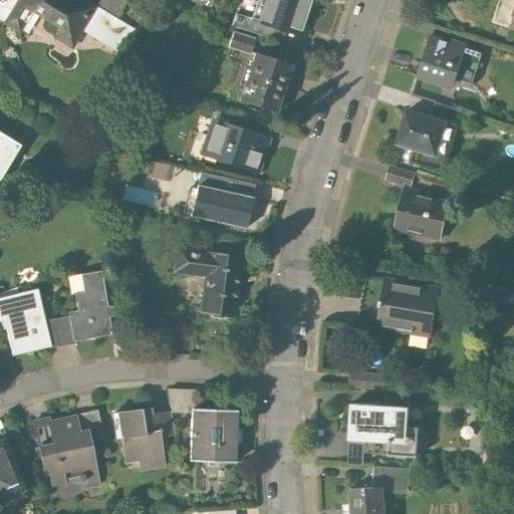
[(0,0),(0,22),(1,21),(18,31),(31,8),(61,25),(54,36),(71,47),(81,31),(96,5),(86,0),(0,0)]
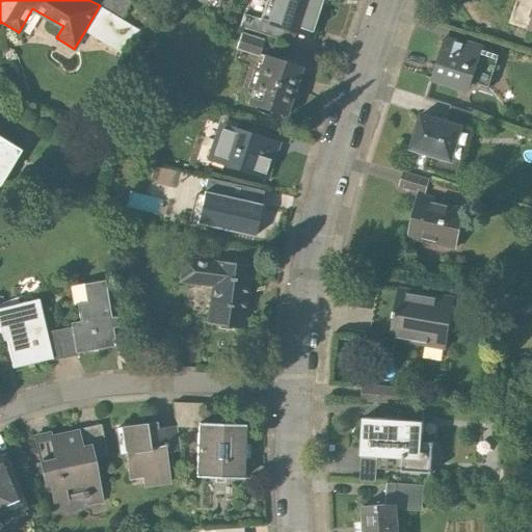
[(126,0),(103,0),(100,5),(123,19),(132,3),(126,0)]
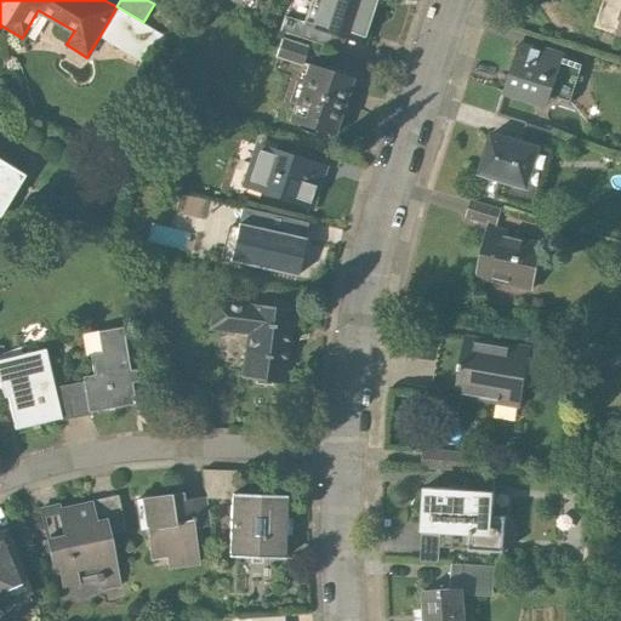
[(376,0),(314,0),(307,23),(340,34),(363,43),(376,0)]
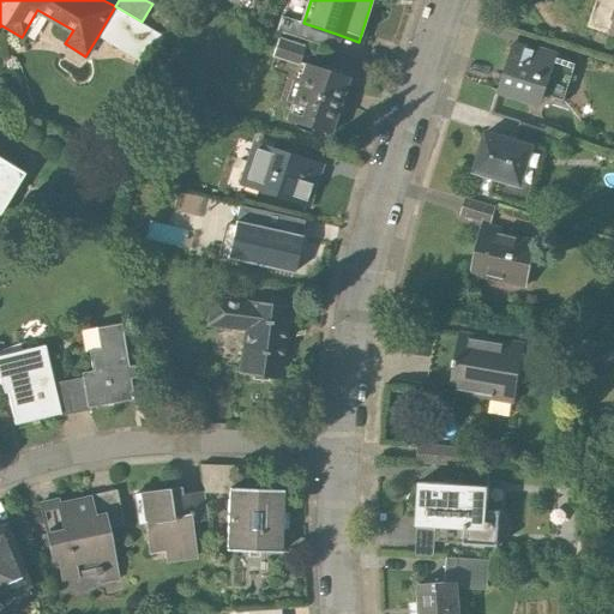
[(142,22),(115,6),(97,37),(146,66),(164,36),(142,22)]
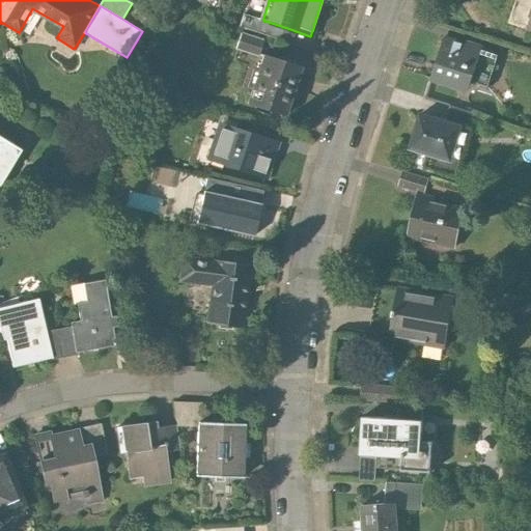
[(245,14),(241,26),(286,42),(290,29),(262,20),(245,14)]
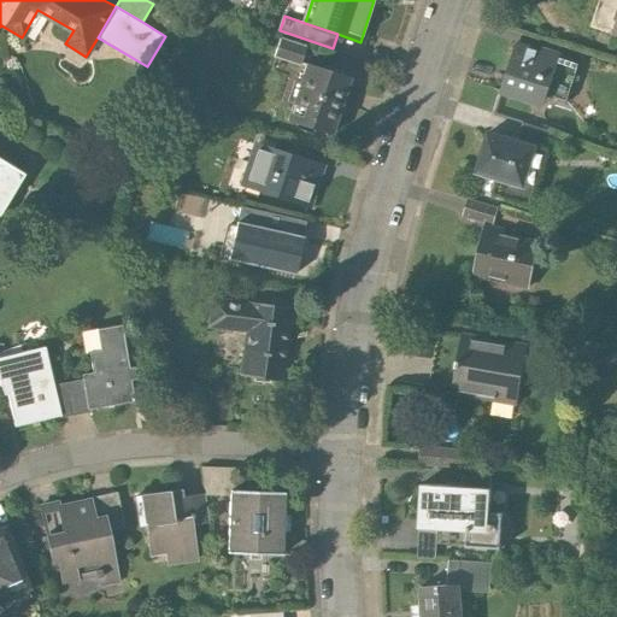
[(306,45),(281,36),(275,56),(299,64),(306,45)]
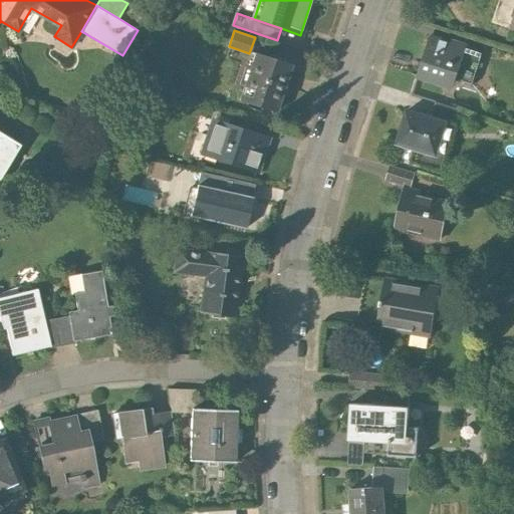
[(451,40),(432,34),(419,75),(454,86),(468,43),(452,38),(451,40)]
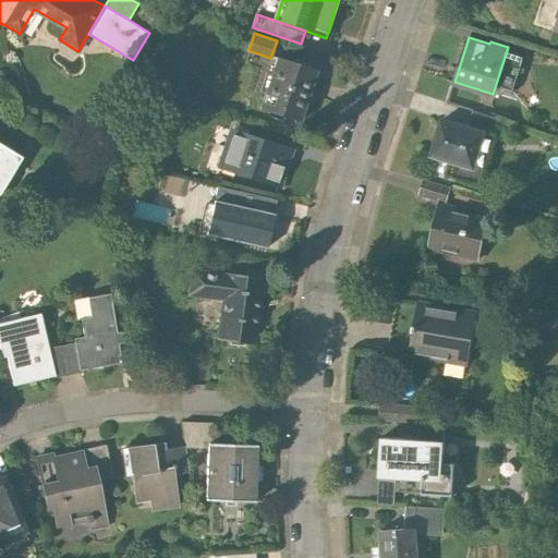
[(277,59),(259,109),(299,122),(316,71),(277,59)]
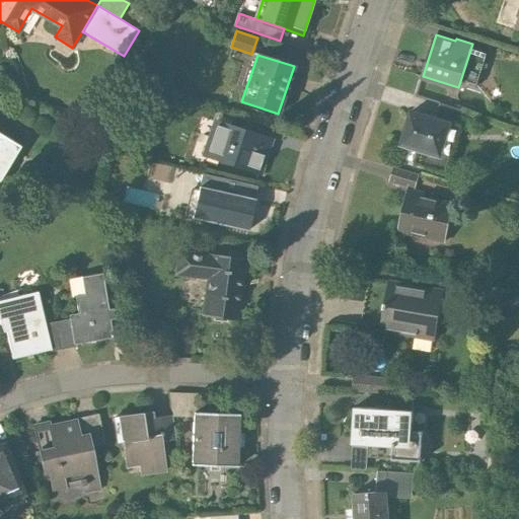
[(453,121),(414,108),(402,142),(442,155),(453,121)]
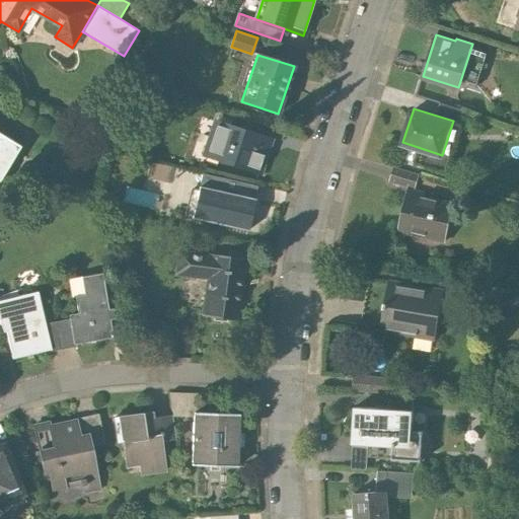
[(244,130),(214,120),(203,154),(261,172),(272,138),(244,130)]
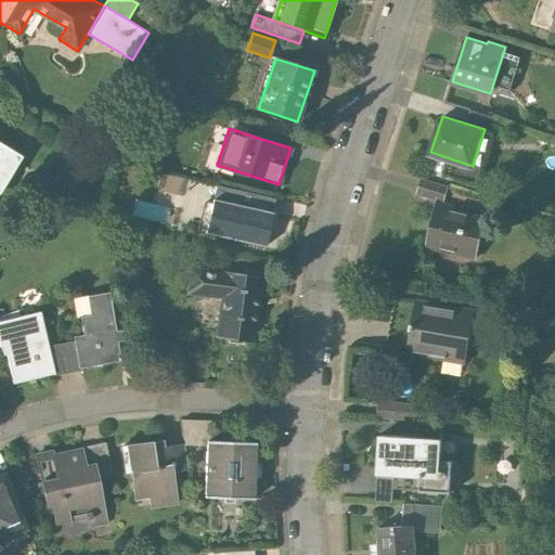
[(265,128),(261,139),(291,147),(294,138),(265,128)]
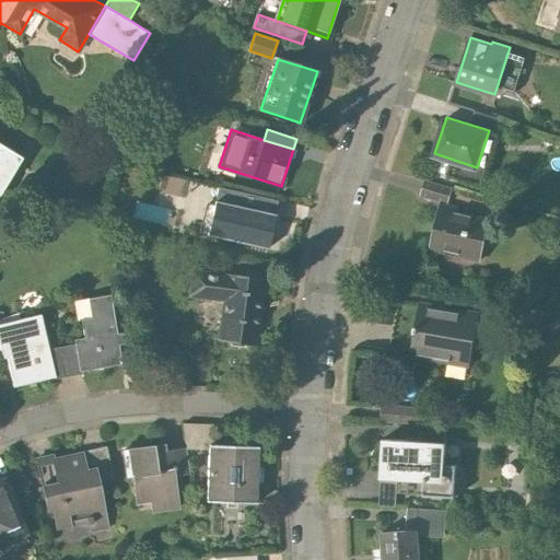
[(0,183),(7,187),(23,156),(0,143),(0,183)]
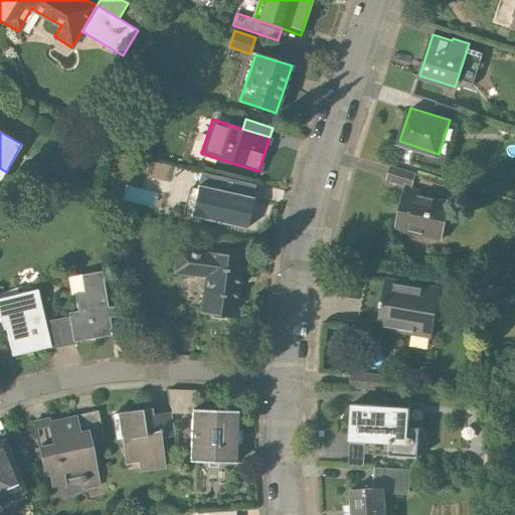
[(415,174),(391,167),(387,181),(411,187),(415,174)]
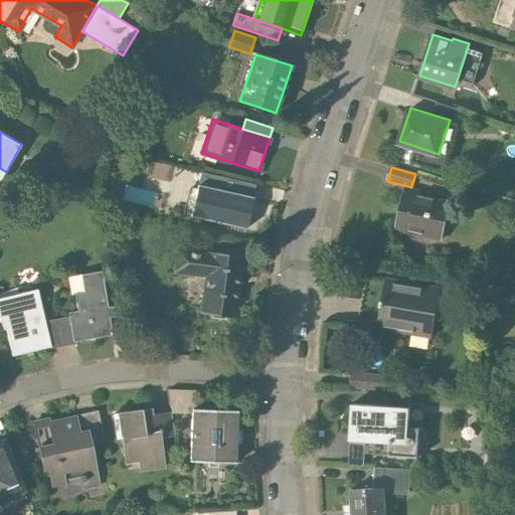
[(202,173),(200,184),(252,196),(254,185),(202,173)]
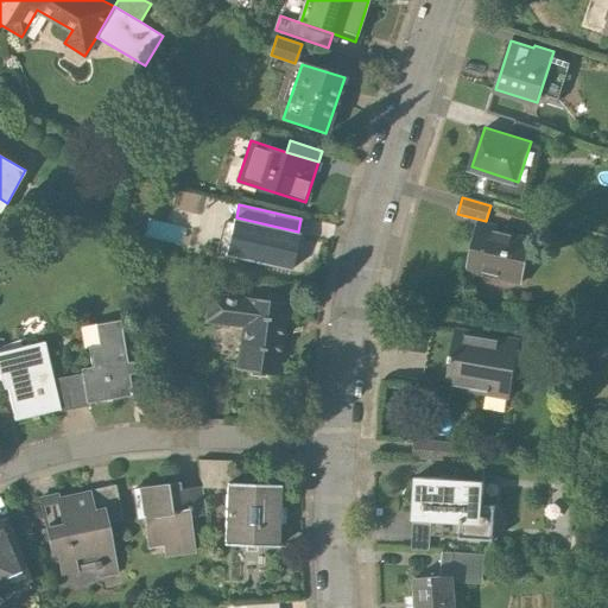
[(298,232),(236,217),(228,254),(290,267),(298,232)]
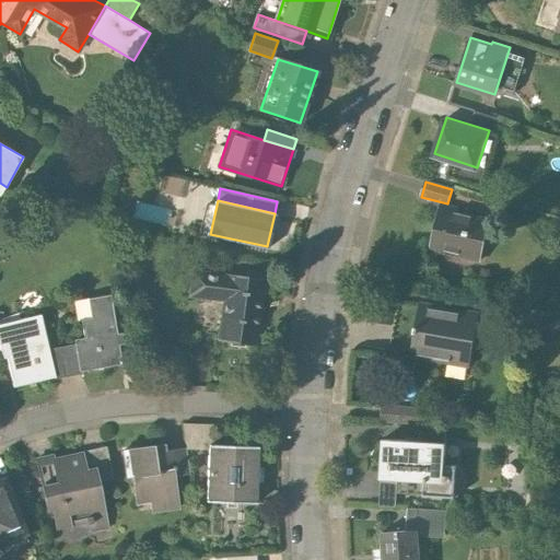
[(490,221),(441,209),(431,249),(480,261),(490,221)]
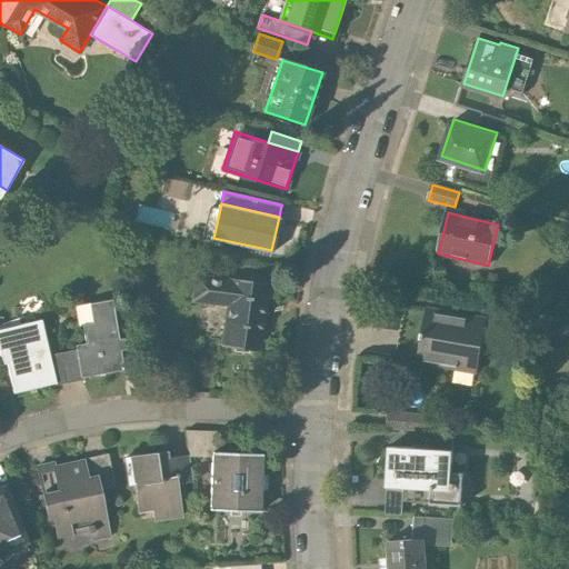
[(271,285),(198,275),(195,299),(229,305),(223,345),(262,349),(271,285)]
